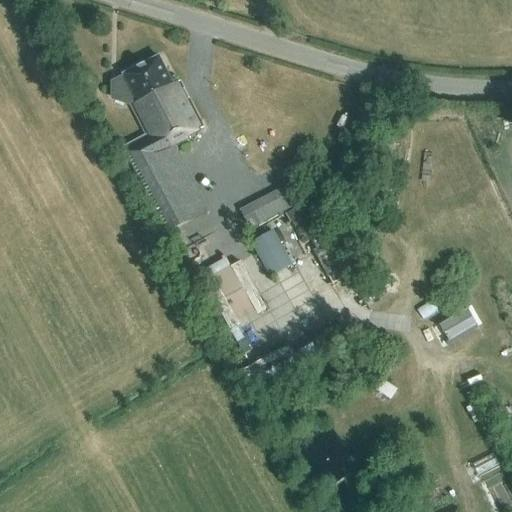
[(174,86),(159,57),(111,82),(111,101),(128,107),(130,105),(148,139),(124,152),(168,235),(208,213),(196,191),(194,192),(191,186),(178,193),(158,156),(188,140),(187,138),(203,129),(179,83),(174,86)]
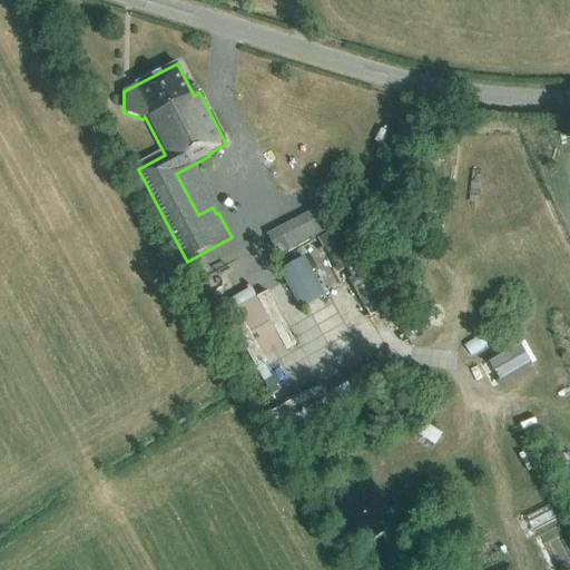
[(321,207),(274,233),(284,253),(332,227),(321,207)]
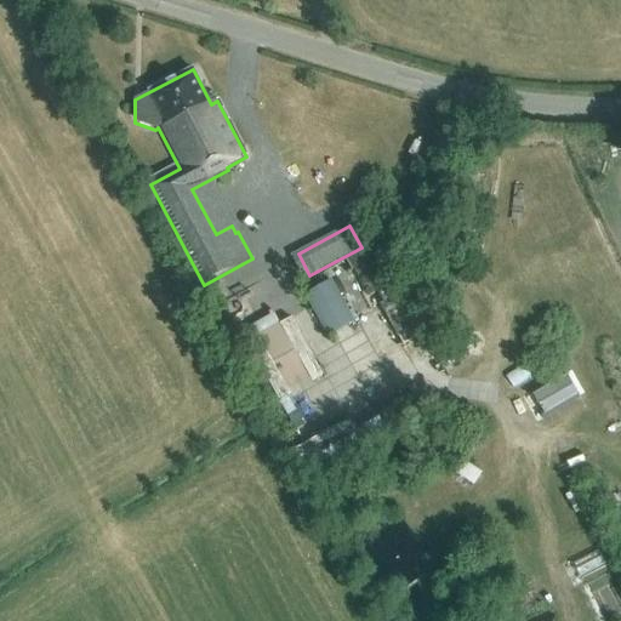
[(364,266),(354,272),(369,297),(379,292),(364,266)]
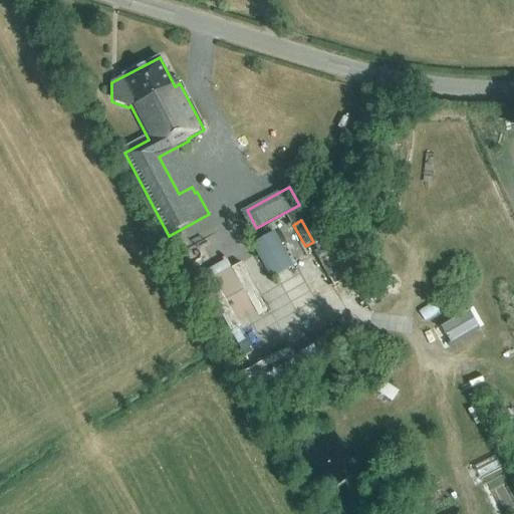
[(294,266),(274,232),(252,244),(272,279),(294,266)]
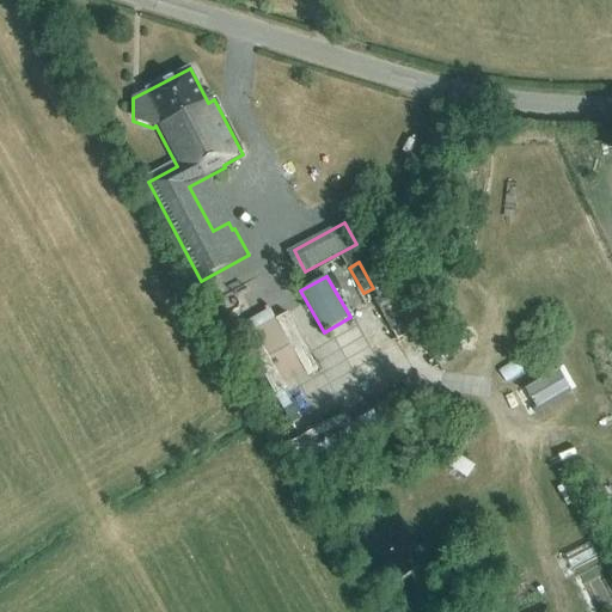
[(317,368),(287,310),(274,317),(270,307),(249,318),(282,385),(317,368)]
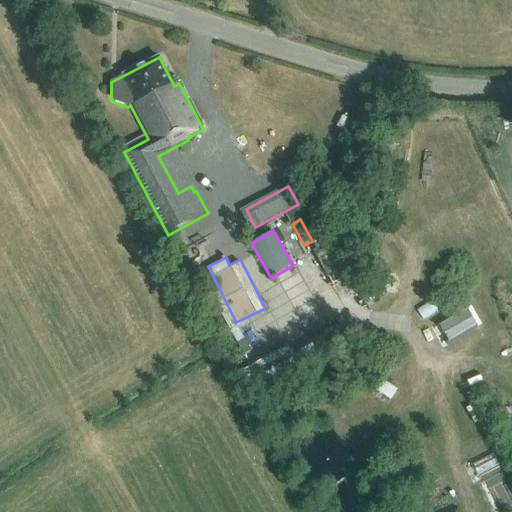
[(424,318),(445,305),(439,295),(418,309),(424,318)]
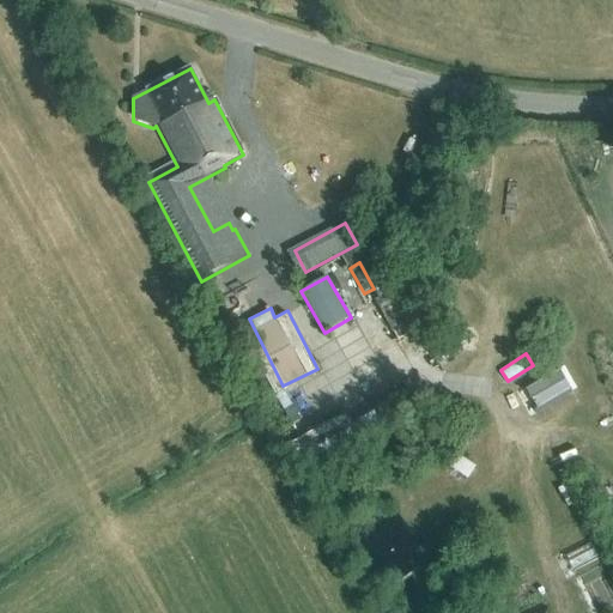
[(533,406),(570,392),(560,369),(525,384),(533,406)]
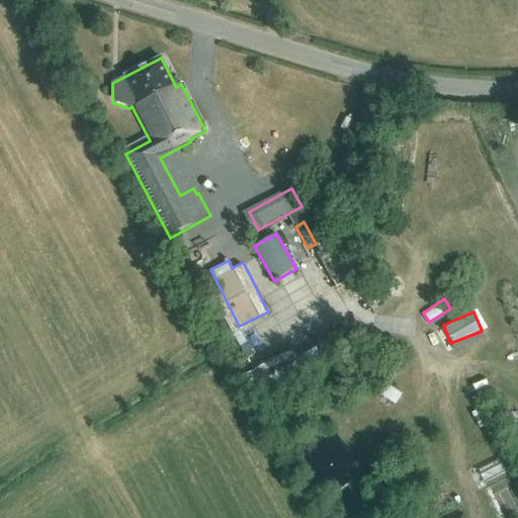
[(267,348),(285,345),(283,335),(265,339),(267,348)]
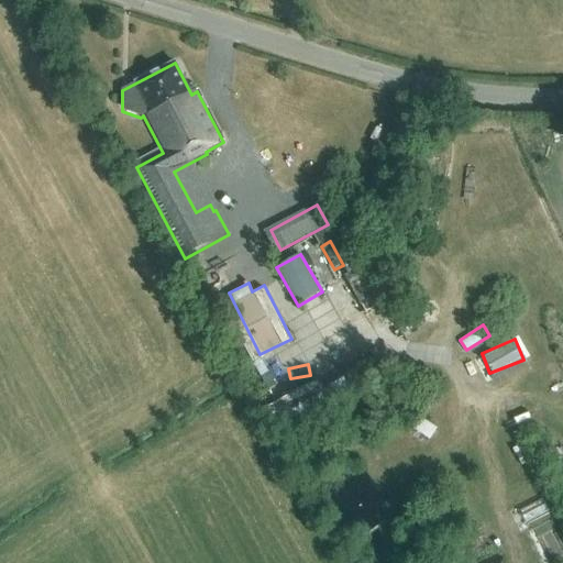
[(271,416),(323,390),(318,378),(265,404),(271,416)]
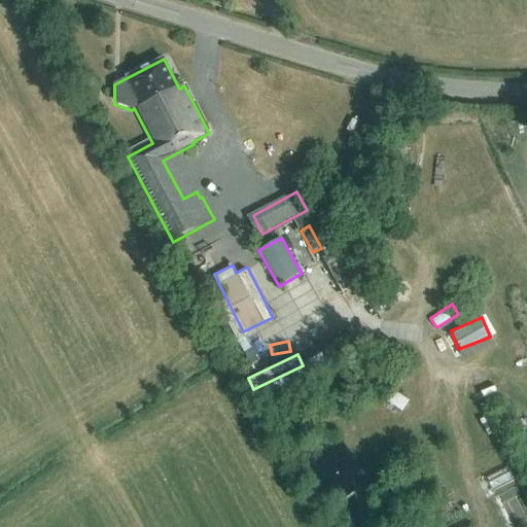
[(402,411),(410,400),(389,387),(382,397),(402,411)]
